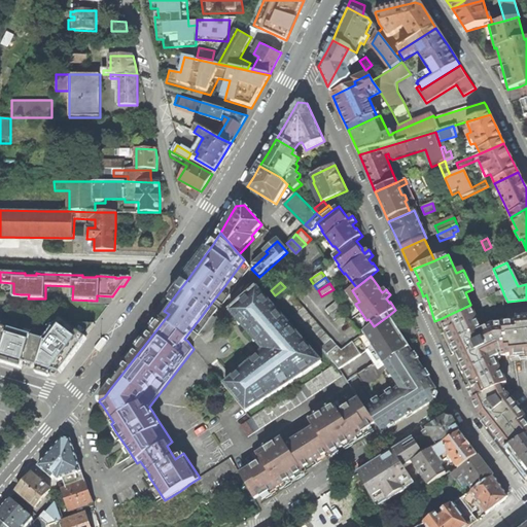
[(124,286),(119,286),(112,296),(113,299),(124,286)]
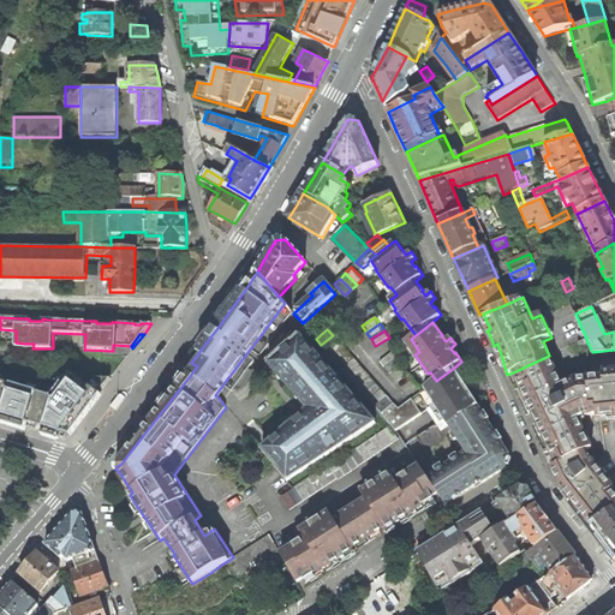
[(321,345),(327,351),(339,340),(333,334),(333,335),(321,345)]
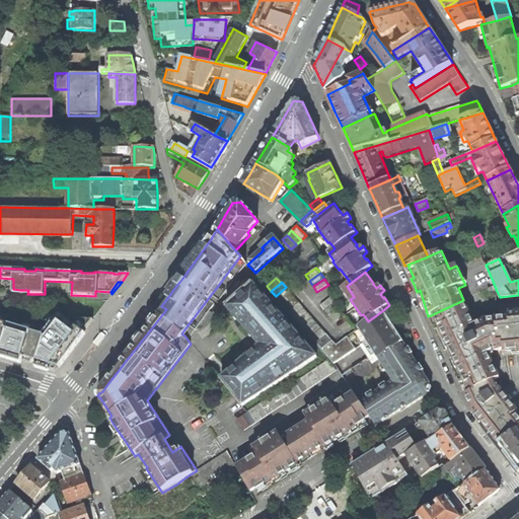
[(252,284),(225,306),(260,346),(255,350),(221,380),(243,406),(277,384),(281,390),(283,389),(289,385),(292,384),(287,377),(317,358),(262,294),(262,293),(261,291),(260,291),(252,284)]
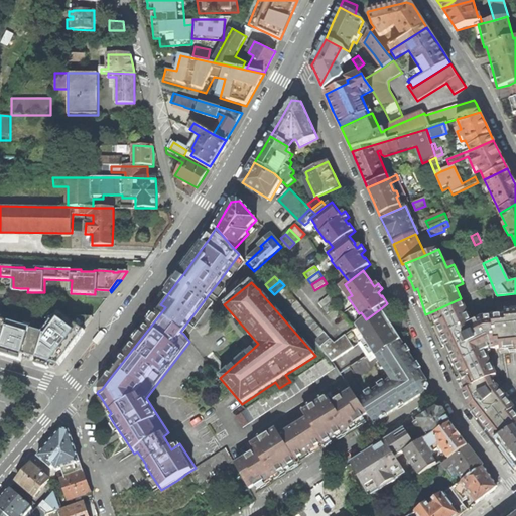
[(288,291),(284,285),(274,294),(278,299),(288,291)]
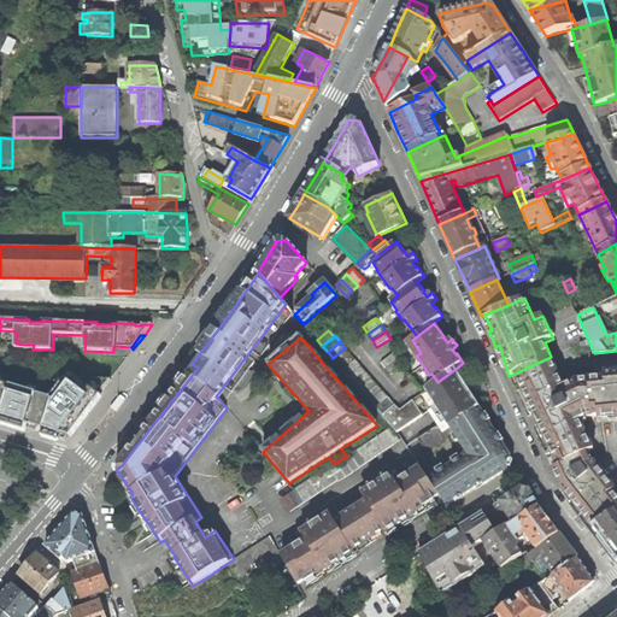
[(333,358),(338,364),(351,354),(345,348),(333,358)]
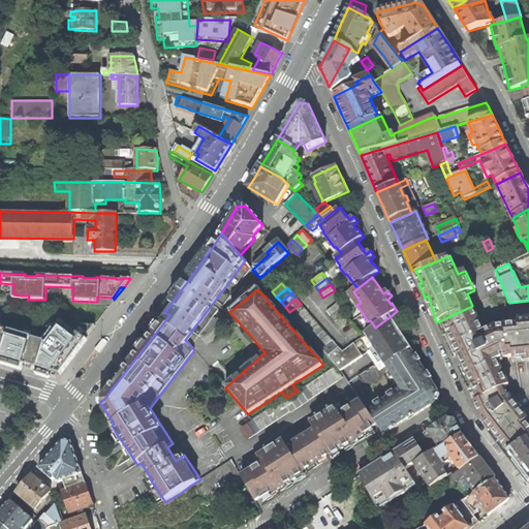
[(328,311),(332,316),(342,308),(339,303),(328,311)]
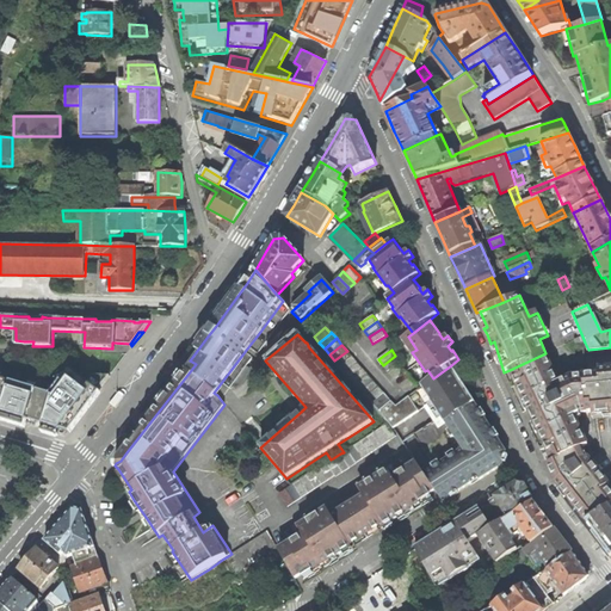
[(347,351),(334,360),(340,368),(352,357),(347,351)]
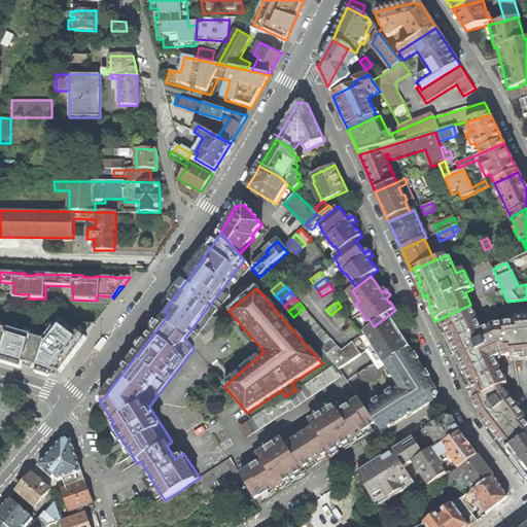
[(458,358),(477,398),(503,386),(507,384),(495,359),(502,356),(511,356),(512,359),(526,356),(526,318),(517,320),(517,323),(492,325),(482,330),(470,305),(440,319),(458,358)]
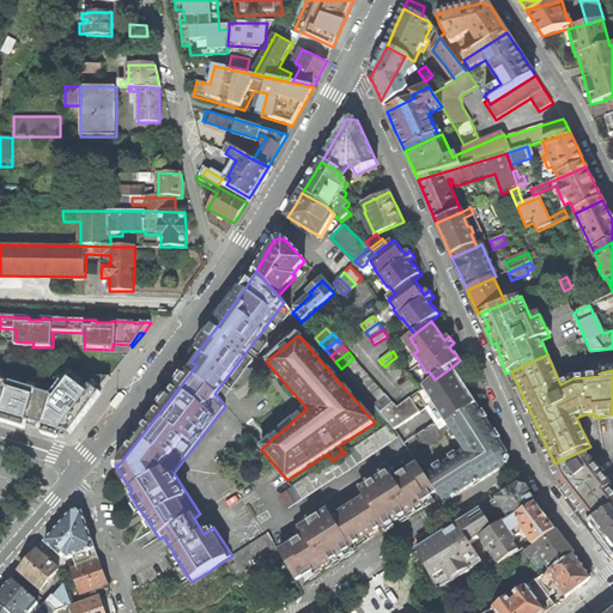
[(384,366),(388,374),(401,364),(396,357),(384,366)]
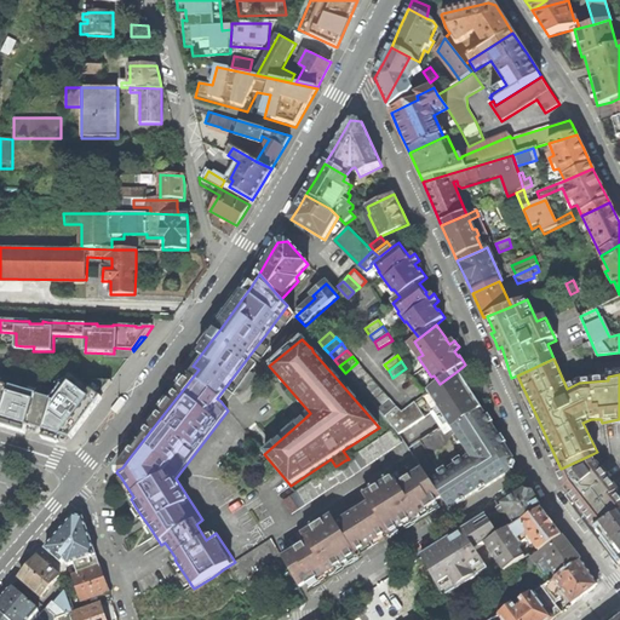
[(363,368),(357,362),(345,373),(350,379),(363,368)]
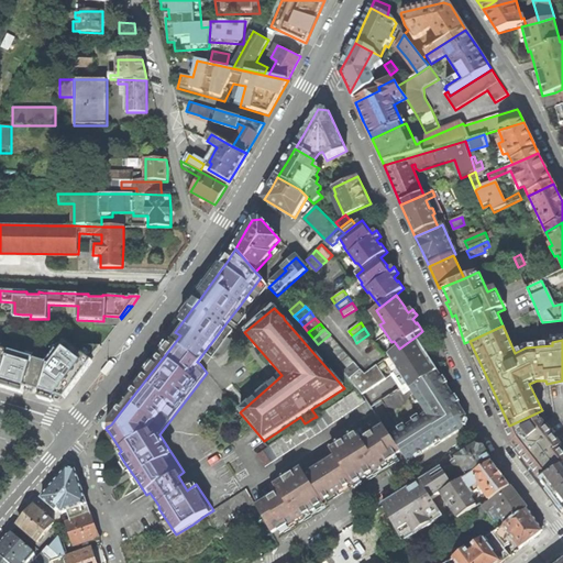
[(318,344),(323,350),(334,340),(330,334),(318,344)]
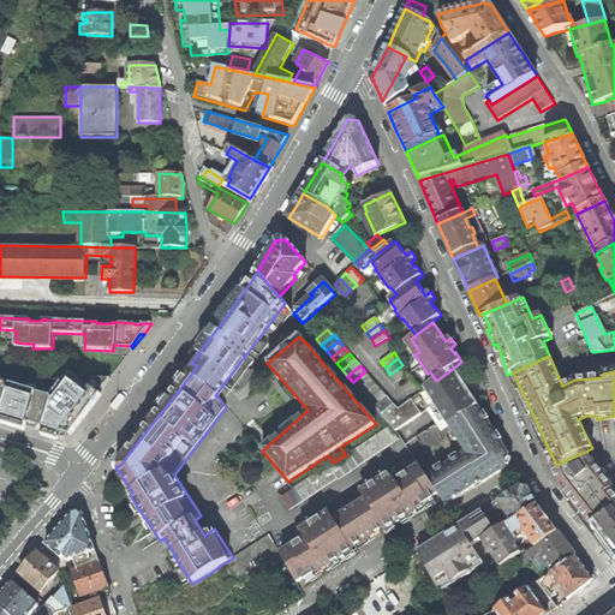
[(479,406),(476,401),(479,386),(477,380),(476,377),(465,384),(454,368),(436,381),(400,407),(394,404),(387,395),(374,406),(392,427),(395,431),(429,408),(439,423),(417,435),(423,443),(478,406),(479,406)]
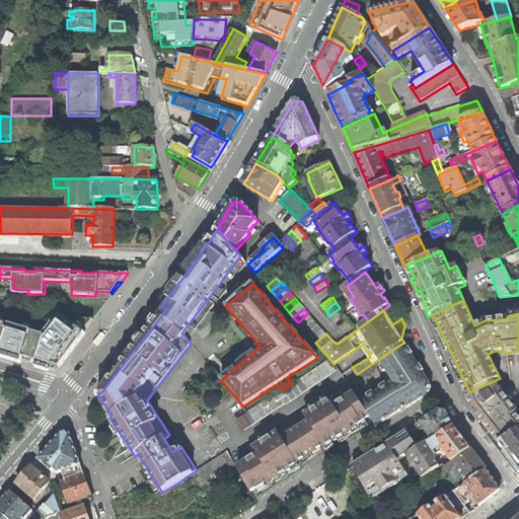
[(308,313),(298,322),(302,327),(313,318),(308,313)]
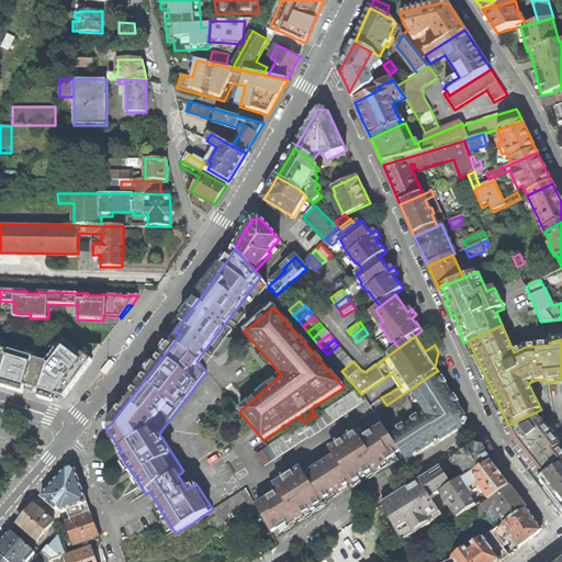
[(0,383),(21,390),(60,401),(72,384),(101,346),(59,345),(48,359),(0,344),(0,383)]
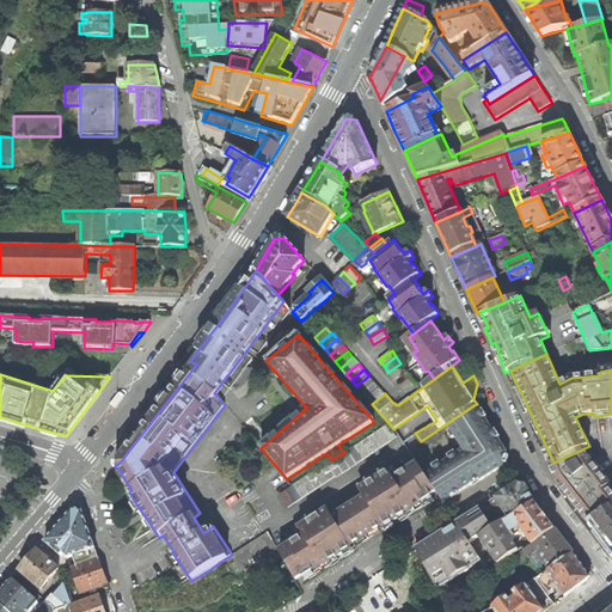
[(374,381),(369,375),(356,386),(362,392),(374,381)]
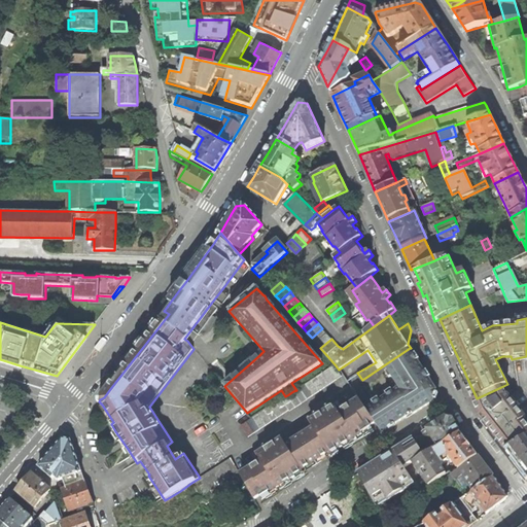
[(312,338),(316,343),(326,334),(322,328),(312,338)]
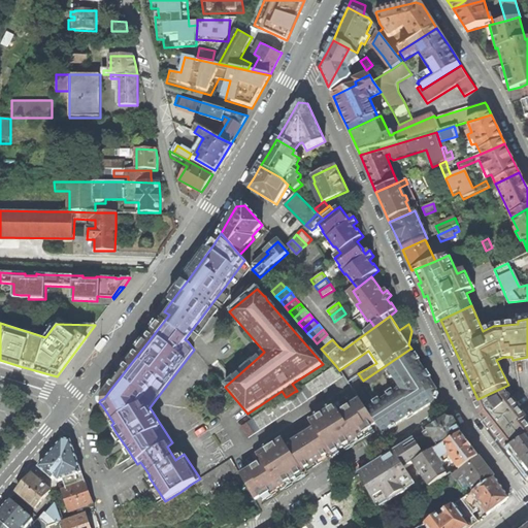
[(327,334),(317,343),(321,349),(332,339),(327,334)]
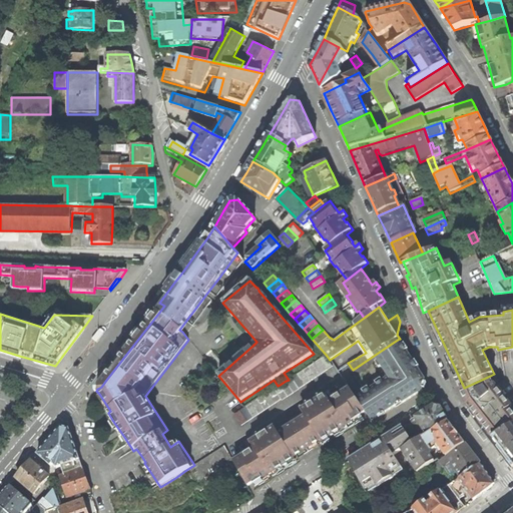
[(366,411),(373,421),(380,416),(381,417),(425,388),(427,383),(419,370),(406,349),(399,339),(353,370),(356,376),(379,360),(390,377),(357,398),(366,411)]
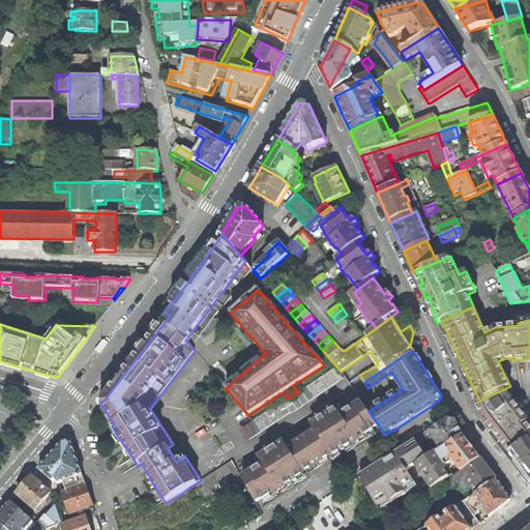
[(340,382),(345,378),(341,372),(337,367),(331,371),(340,382)]
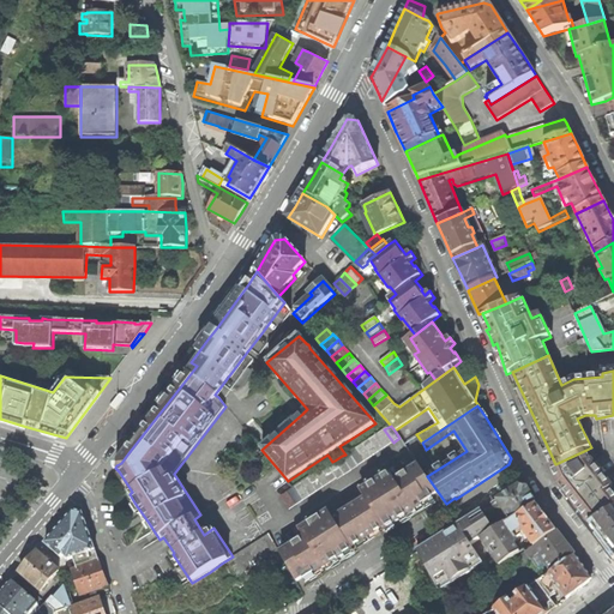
[(377,434),(385,447),(393,443),(384,429),(377,434)]
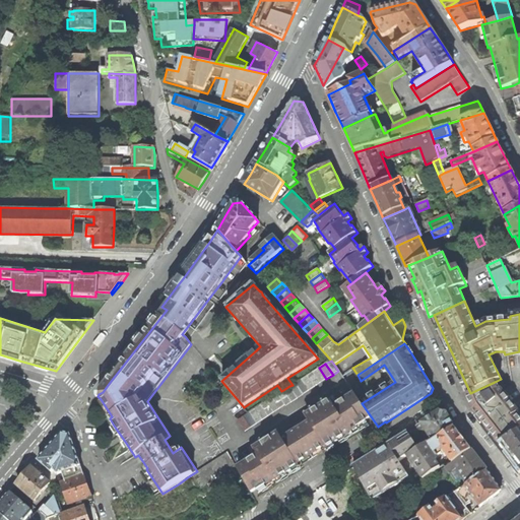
[(320,383),(326,379),(319,368),(313,372),(320,383)]
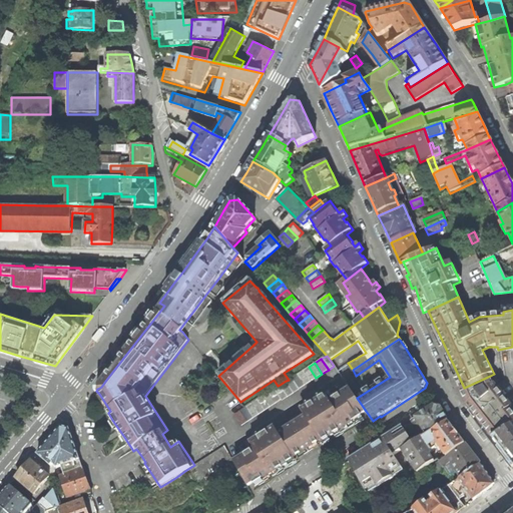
[(316,378),(309,367),(304,370),(311,381),(316,378)]
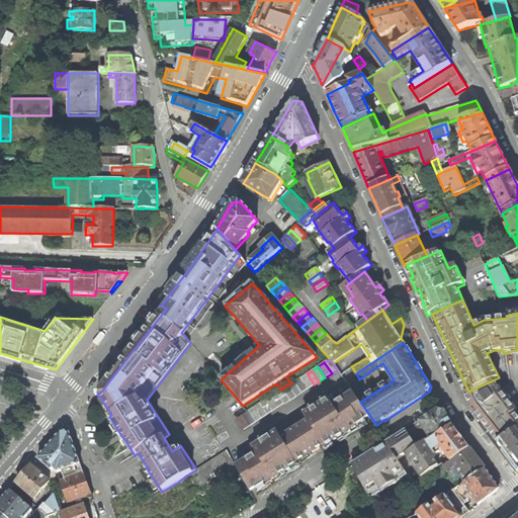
[(314,384),(307,373),(300,377),(308,389),(314,384)]
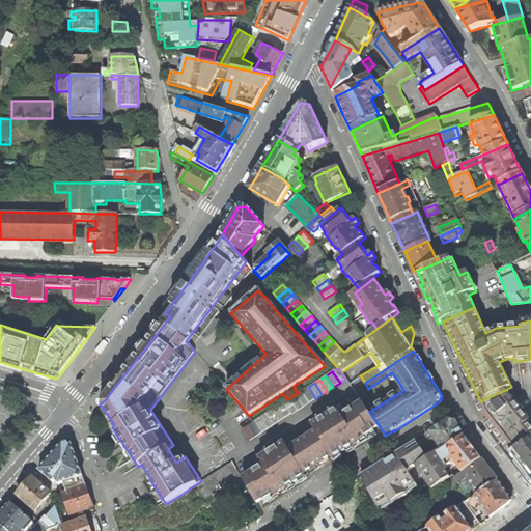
[(310,401),(315,398),(308,387),(303,391),(310,401)]
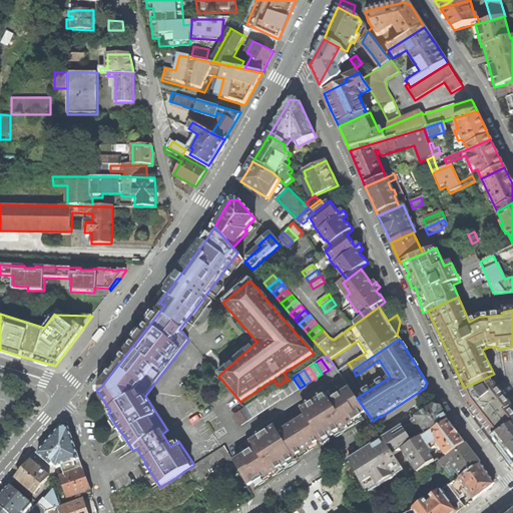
[(467,406),(492,438),(510,427),(512,424),(512,412),(510,409),(512,407),(494,385),(490,376),(464,388),(460,390),(463,398),(467,406)]
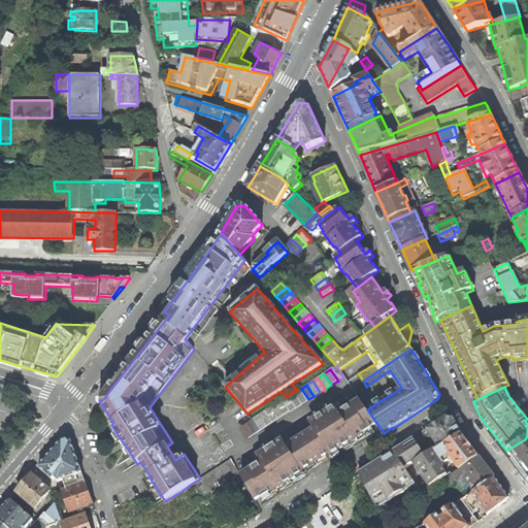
[(301,389),(297,391),(294,392),(302,404),(307,400),(301,389)]
